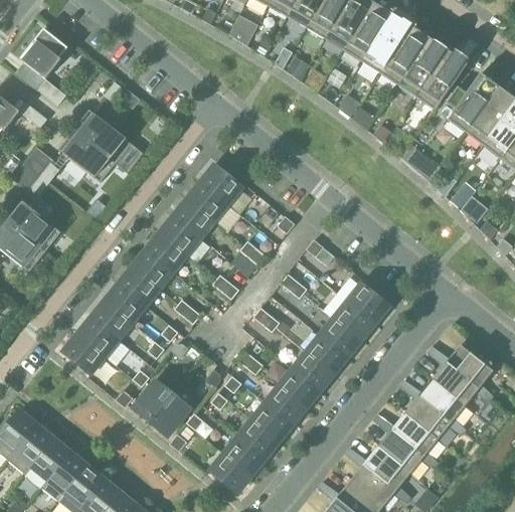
[(183,0),(180,7),(191,13),(197,3),(191,0),(183,0)]
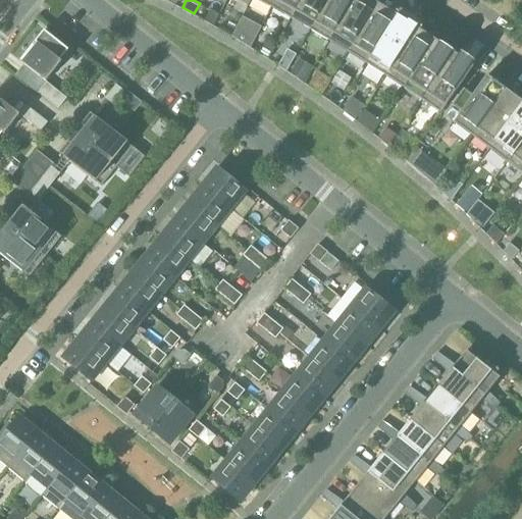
[(273,0),(271,5),(290,16),(291,16),(299,0),(273,0)]
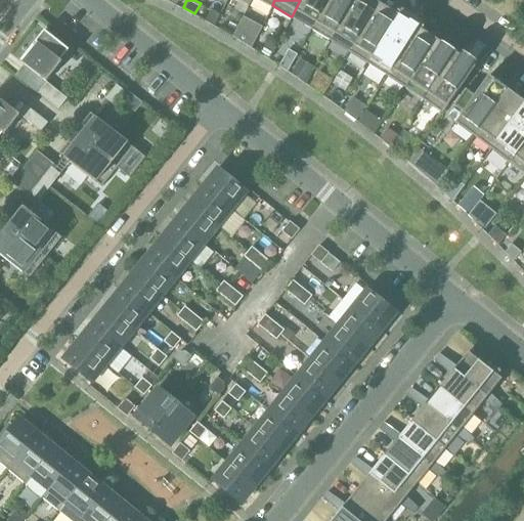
[(310,27),(311,28),(326,0),(300,0),(292,16),(310,27)]
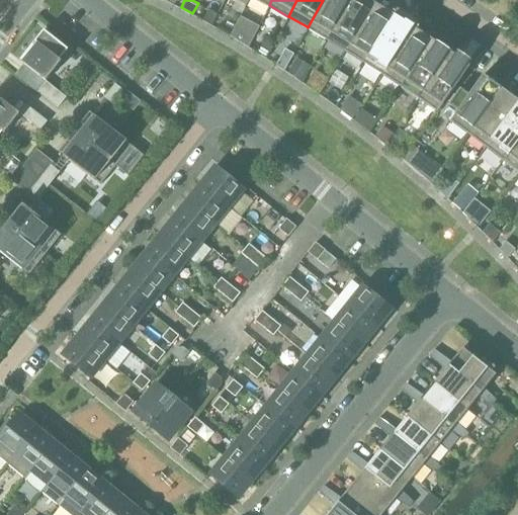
[(326,38),(348,0),(323,0),(308,27),(326,37),(326,38)]
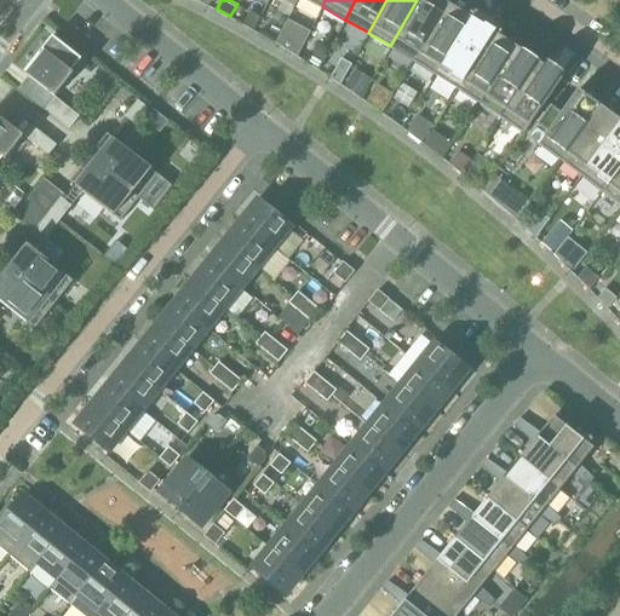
[(417,0),(390,46),(413,59),(448,1),(446,0),(417,0)]
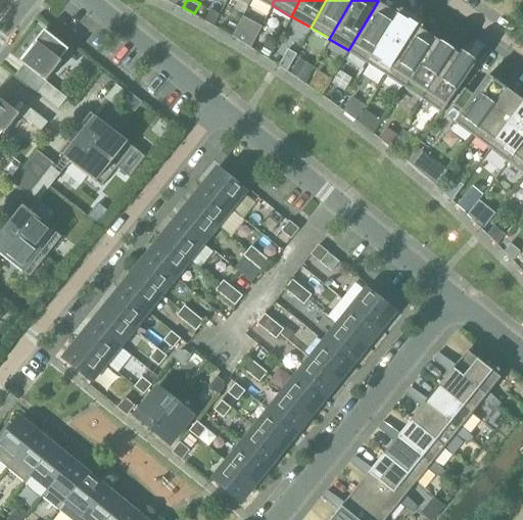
[(367,61),(397,12),(378,1),(348,50),(349,50),(366,61),(367,61)]
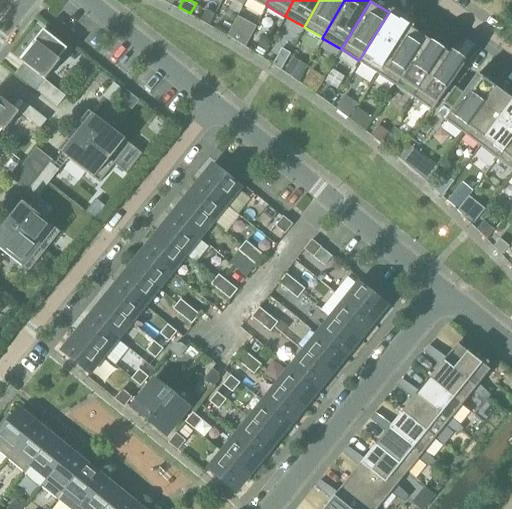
[(202,19),(208,23),(214,12),(207,9),(202,19)]
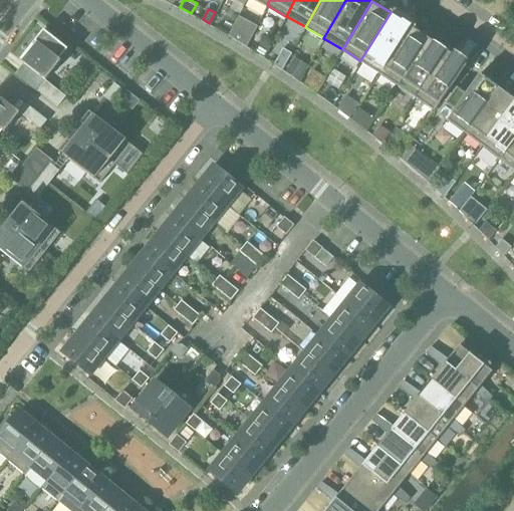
[(378,71),(378,72),(409,24),(391,12),(360,60),(378,71)]
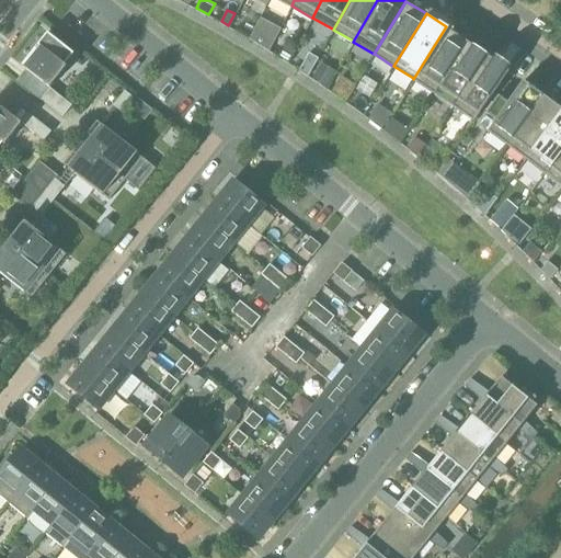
[(261,16),(250,36),(267,47),(279,26),(261,16)]
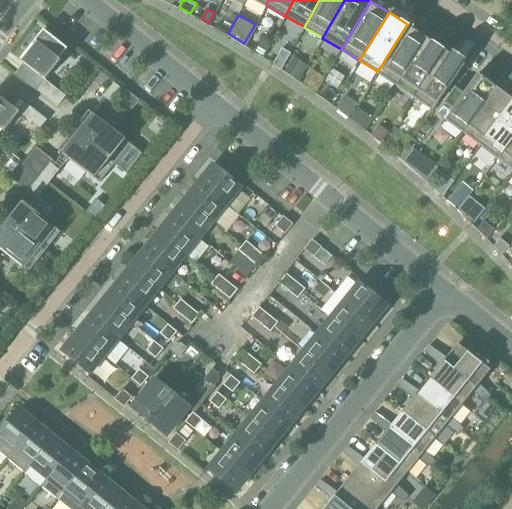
[(395,83),(426,37),(407,24),(377,72),(395,83)]
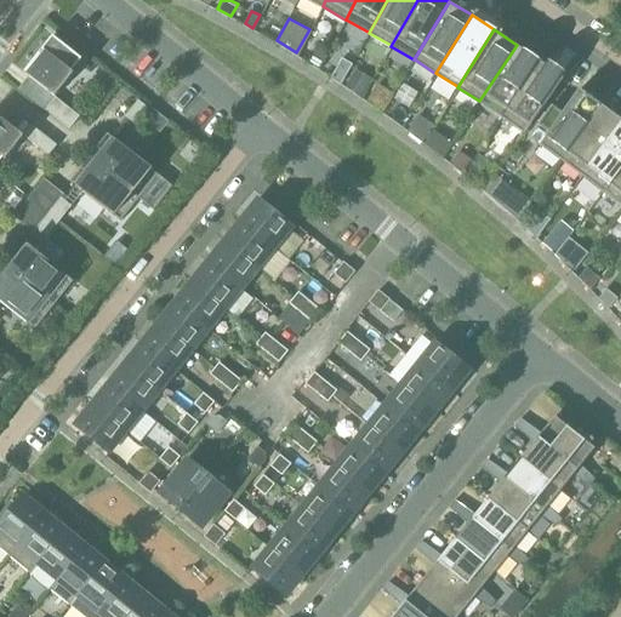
[(72,69),(81,57),(73,50),(52,33),(23,69),(55,95),(74,70),(72,69)]
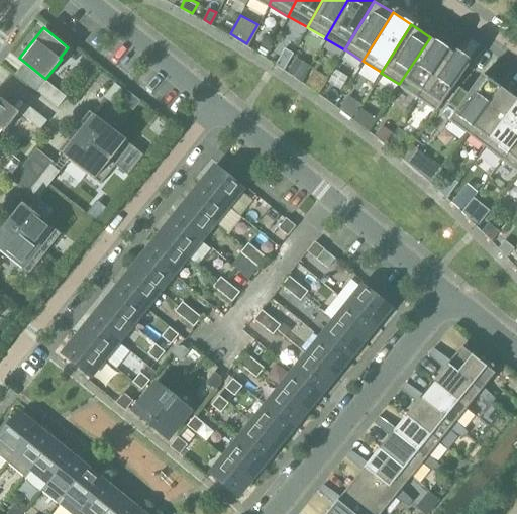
[(417,96),(448,49),(430,37),(399,84),(416,96),(417,96)]
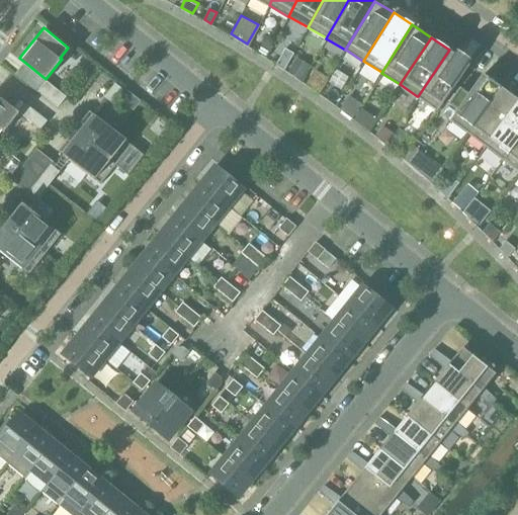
[(257,51),(266,56),(272,45),(263,39),(257,51)]
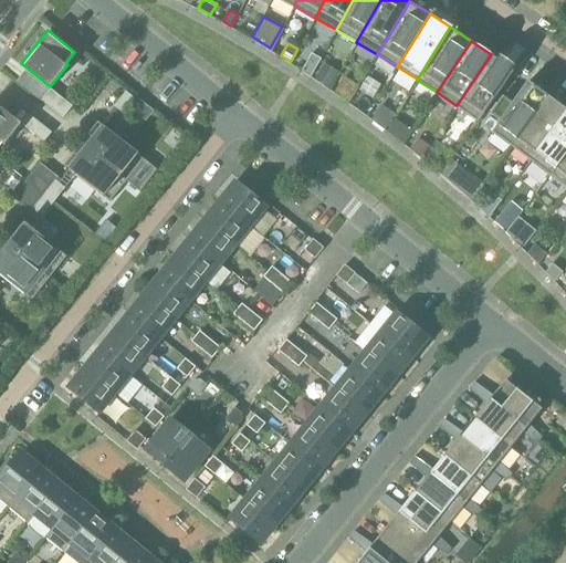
[(310,75),(321,56),(311,51),(301,70),(310,75)]
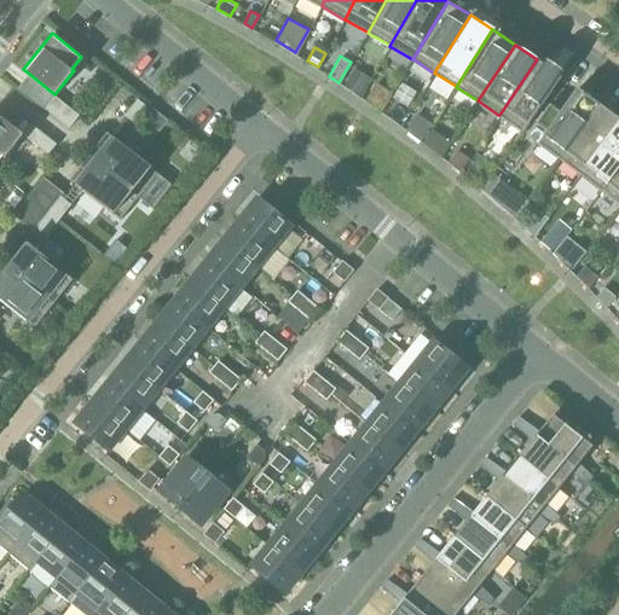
[(560,75),(537,59),(499,115),(522,131),(560,75)]
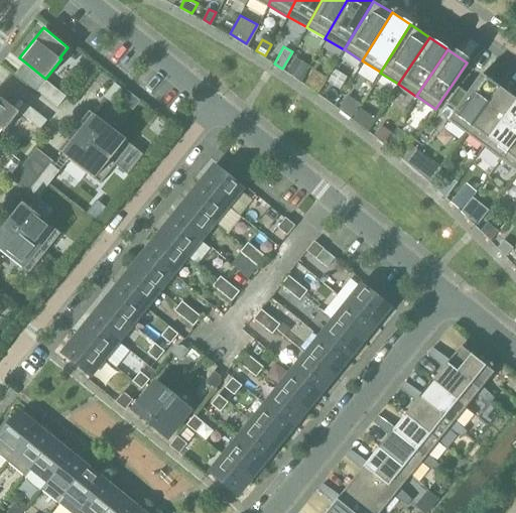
[(300,77),(306,66),(294,59),(288,70),(300,77)]
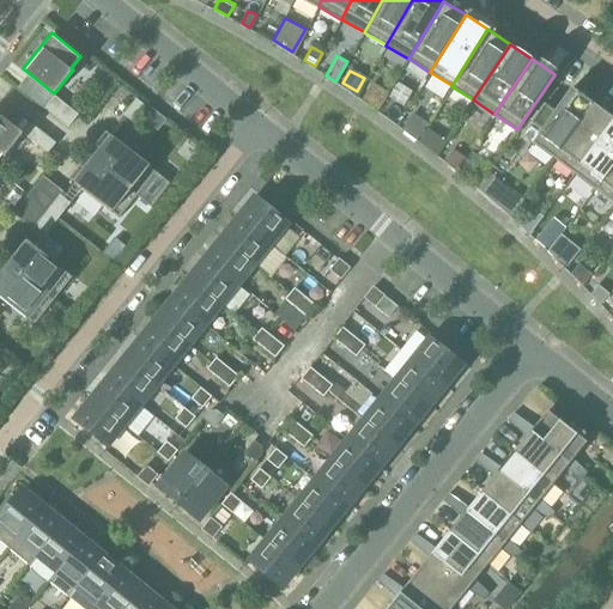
[(554,157),(593,102),(571,85),(554,109),(544,102),(530,121),(540,128),(532,140),(553,157),(554,157)]
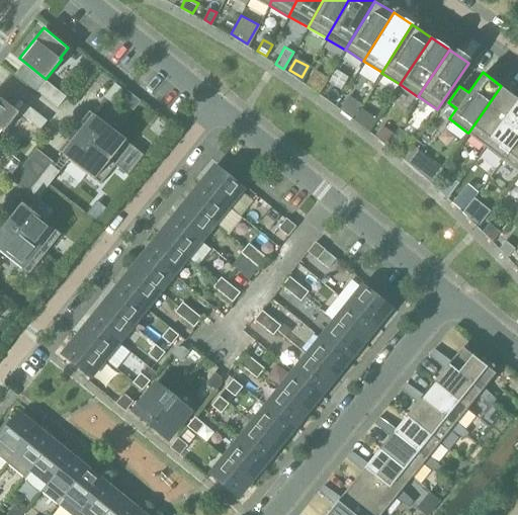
[(58,105),(66,95),(46,79),(37,90),(58,105)]
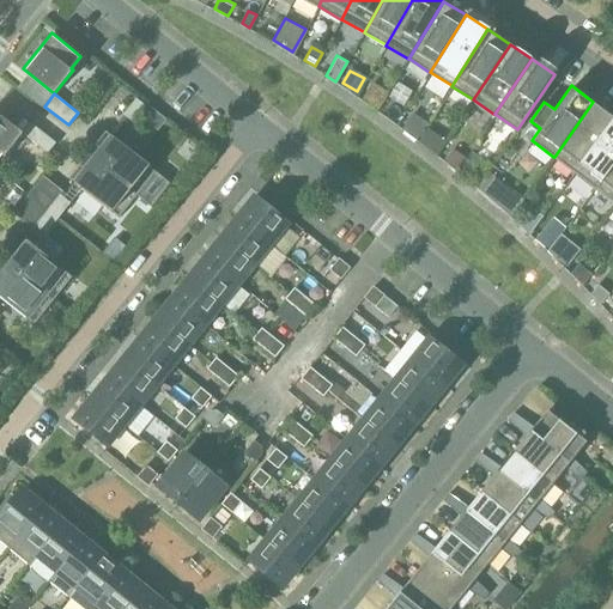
[(134,121),(146,105),(137,97),(123,113),(134,121)]
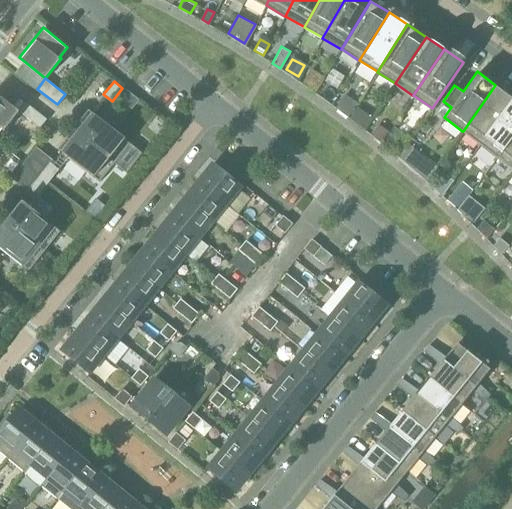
[(511,100),(511,97),(495,85),(463,131),(480,143),(481,144),(511,100)]
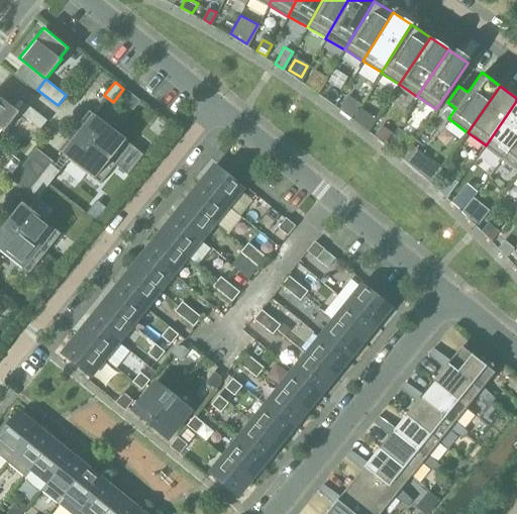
[(0,131),(2,129),(4,131),(19,111),(0,95),(0,131)]
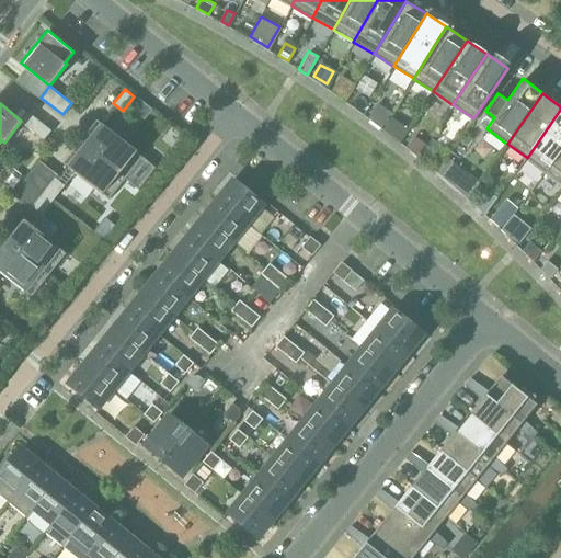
[(545,172),(546,172),(560,150),(560,110),(527,158),(545,172)]
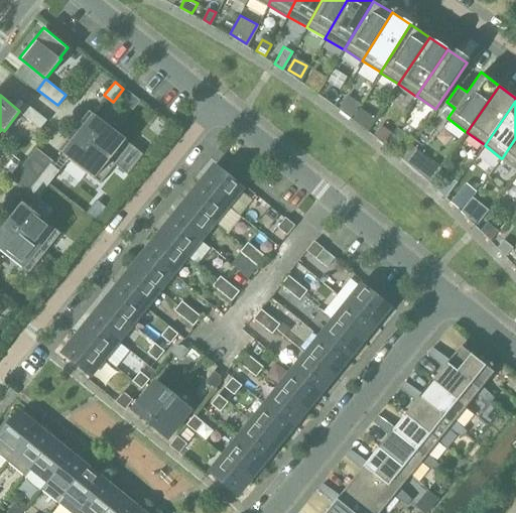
[(39,127),(46,119),(26,103),(20,111),(39,127)]
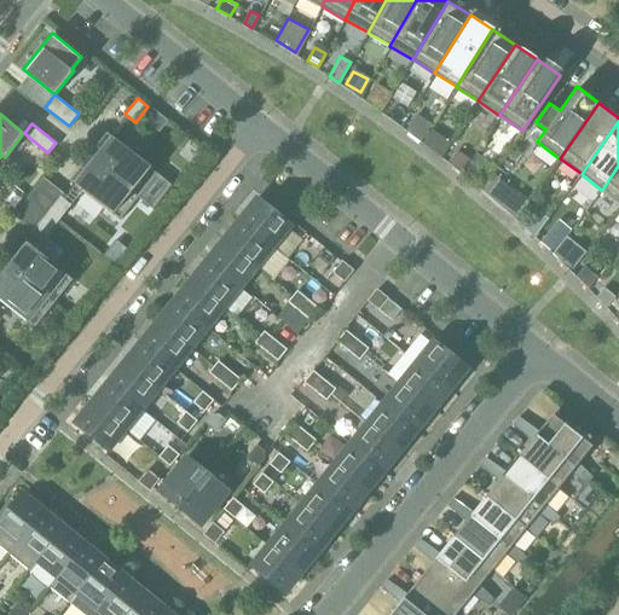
[(113,135),(93,158),(114,175),(138,195),(157,172),(150,166),(133,152),(113,135)]
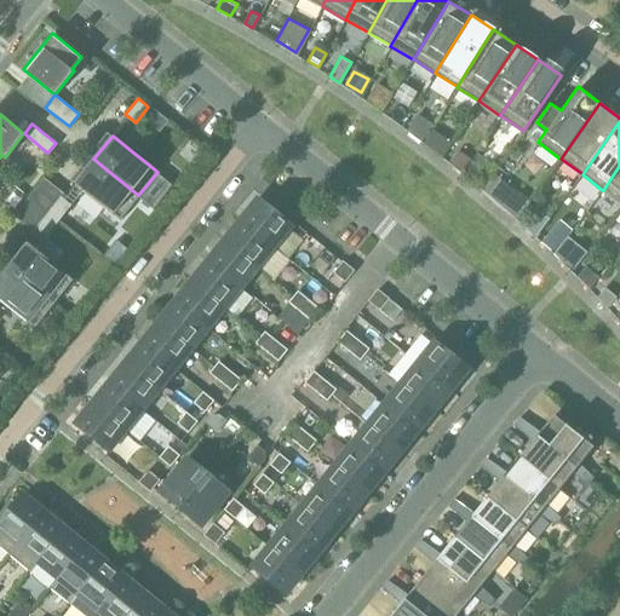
[(457,153),(451,160),(463,167),(468,160),(457,153)]
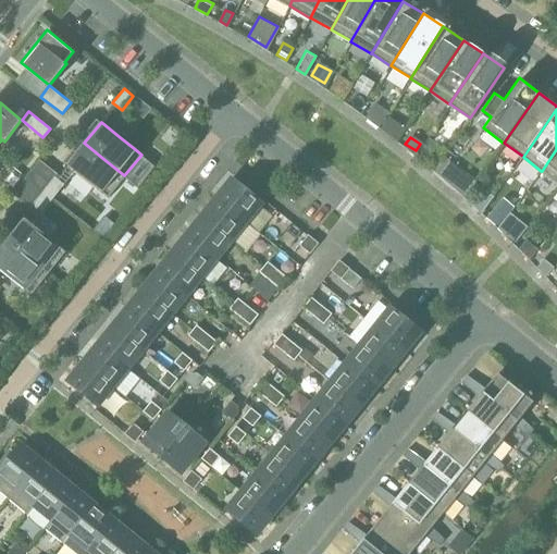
[(67,164),(86,180),(101,192),(108,196),(124,175),(102,158),(84,143),(67,164)]
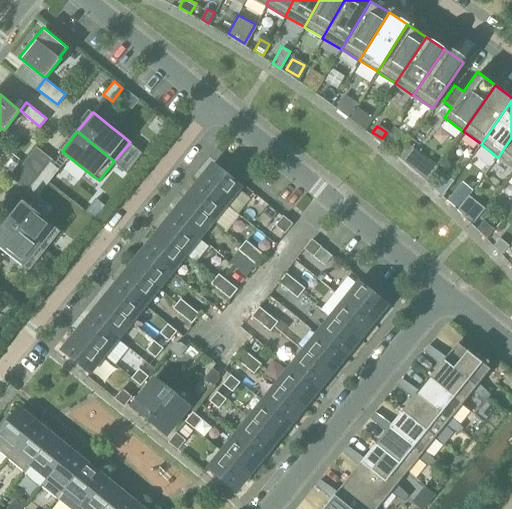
[(403,161),(415,147),(407,142),(406,143),(399,137),(390,149),(398,155),(398,156),(403,161)]
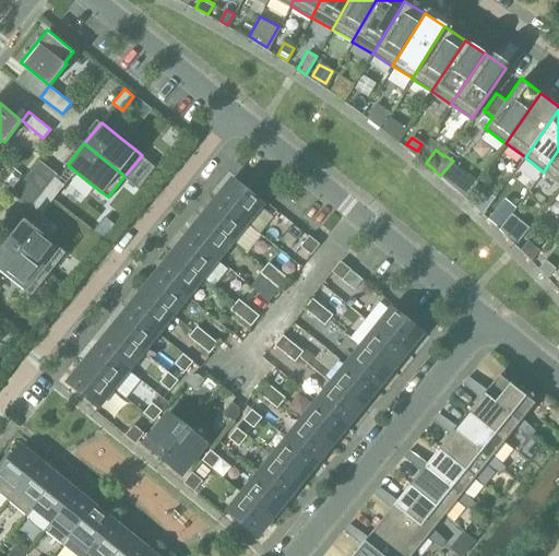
[(558,150),(544,172),(558,184),(558,150)]
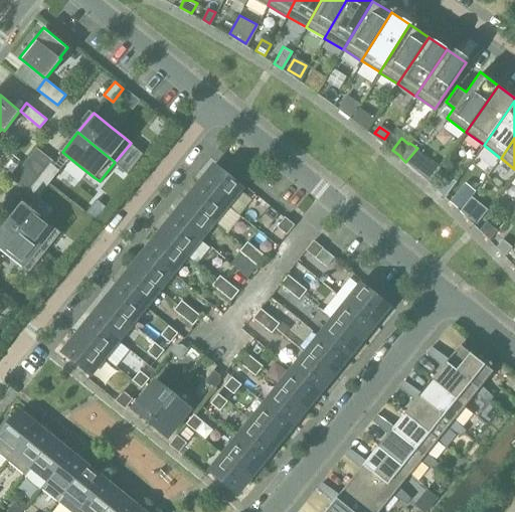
[(441,165),(417,148),(405,162),(407,163),(413,168),(428,181),(441,165)]
